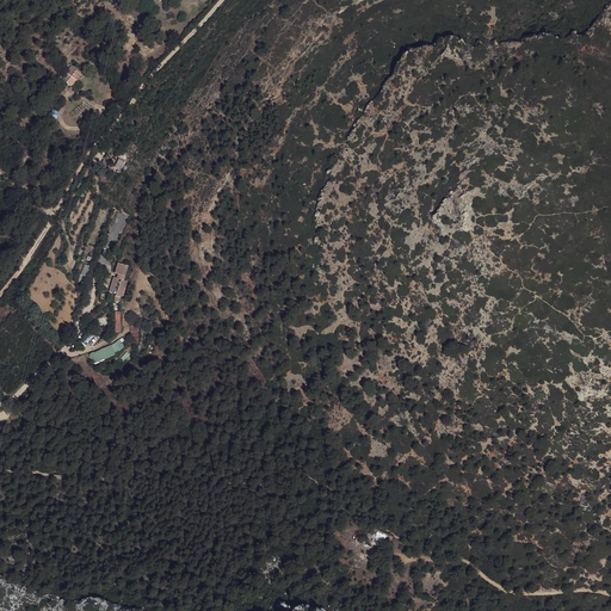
[(71,78),(75,72),(71,68),(66,74),(71,78)]
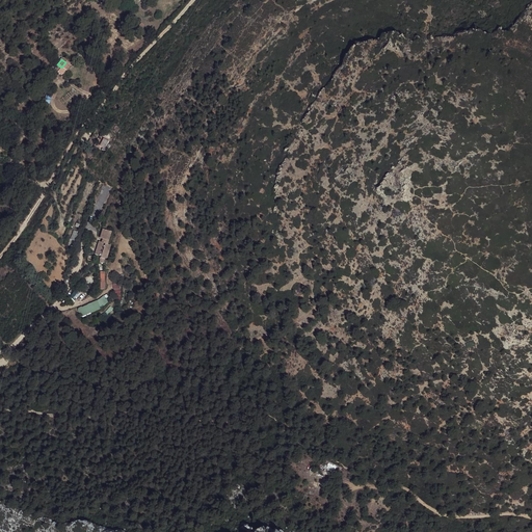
[(72,67),(65,62),(61,68),(65,71),(67,72),(72,67)]
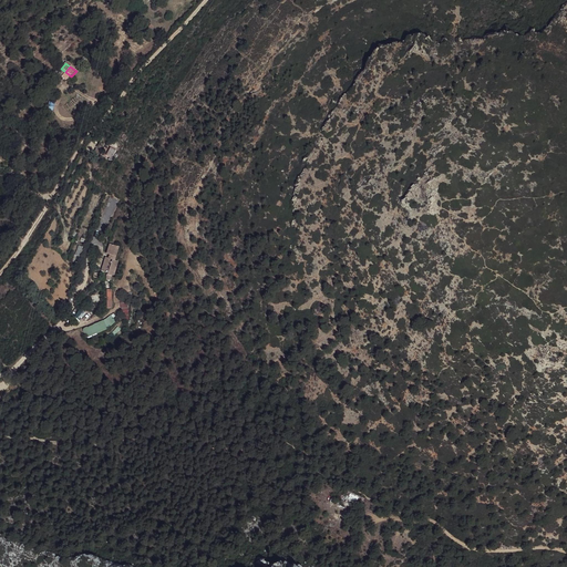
[(70,75),(65,72),(61,78),(65,81),(70,75)]
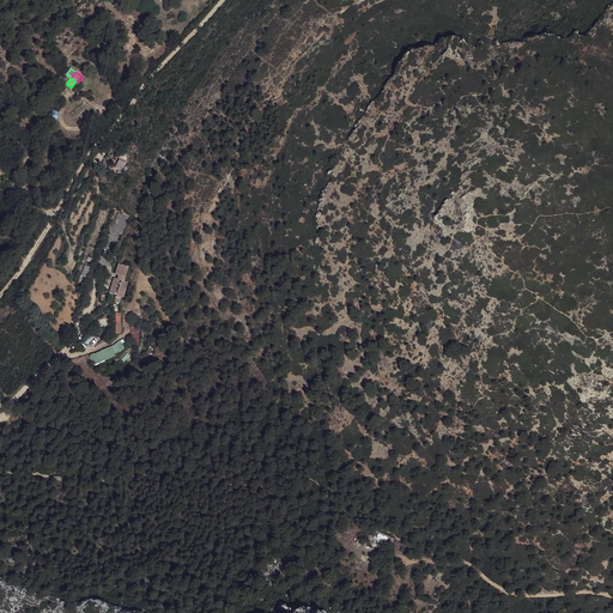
[(126,163),(119,159),(114,170),(121,174),(126,163)]
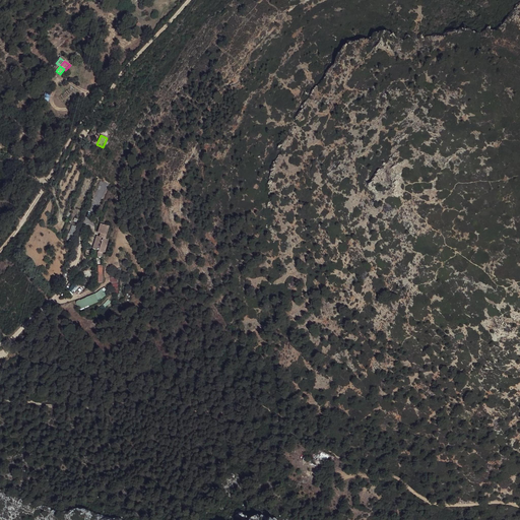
[(98,232),(101,233),(107,235),(110,225),(101,222),(98,232)]
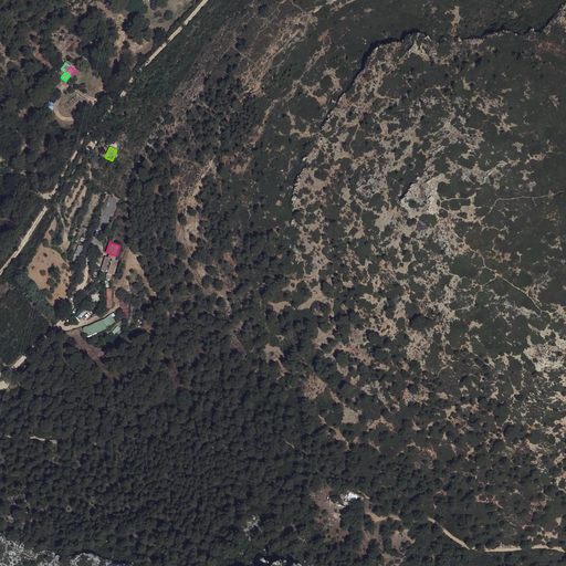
[(75,255),(82,258),(85,248),(79,245),(75,255)]
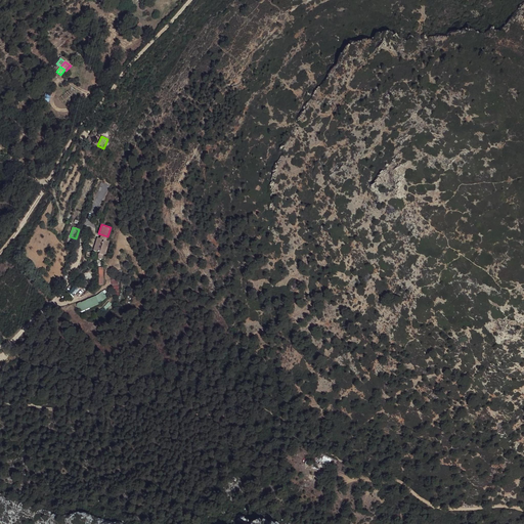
[(93,249),(100,252),(104,239),(100,237),(97,236),(93,249)]
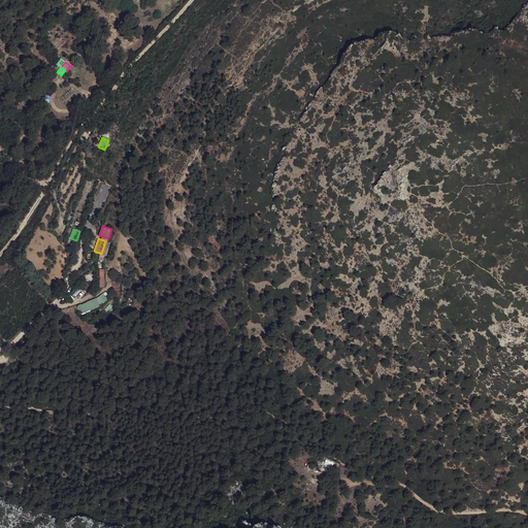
[(106,257),(111,243),(107,241),(105,241),(101,254),(100,255),(104,256),(106,257)]
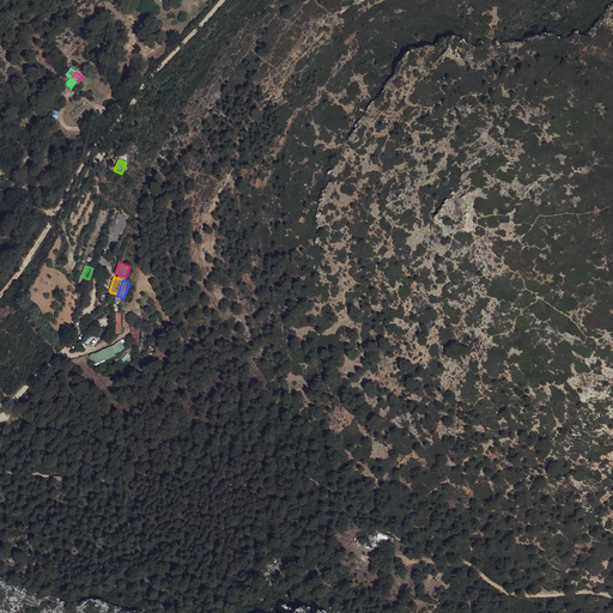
[(129,323),(132,338),(139,337),(138,322),(129,323)]
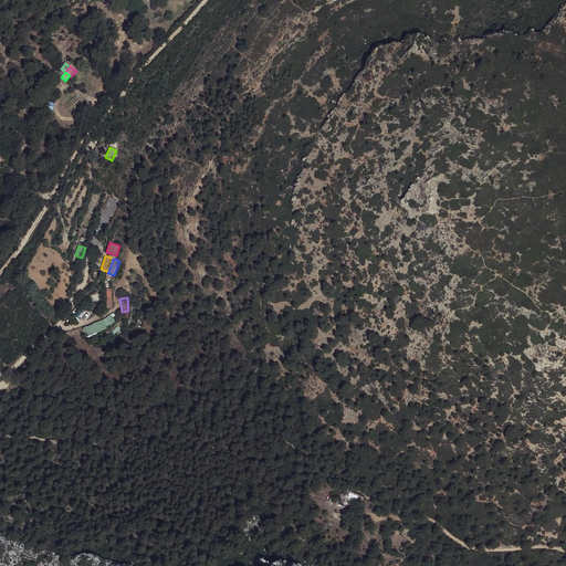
[(111,313),(104,318),(83,328),(86,336),(111,327),(116,322),(114,316),(113,317),(111,313)]
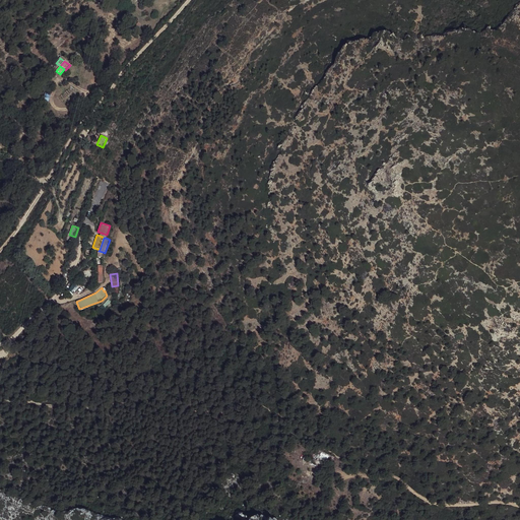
[(108,299),(102,305),(105,308),(111,302),(108,299)]
